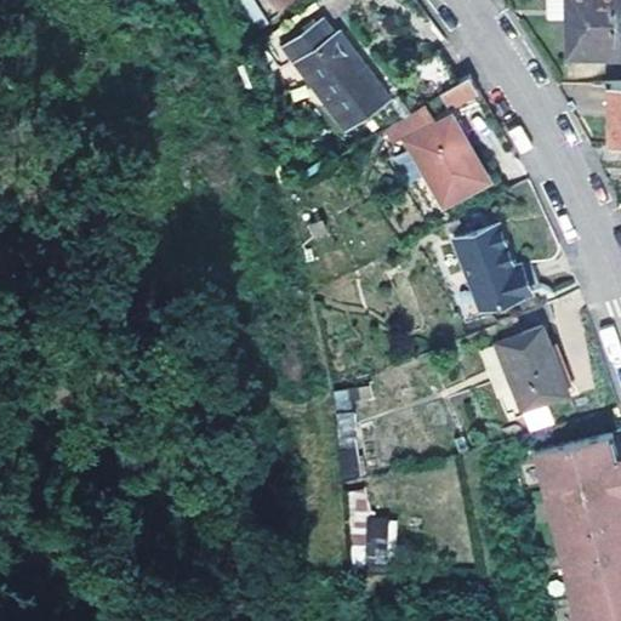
[(620,0),(565,0),(570,58),(620,56),(620,0)]
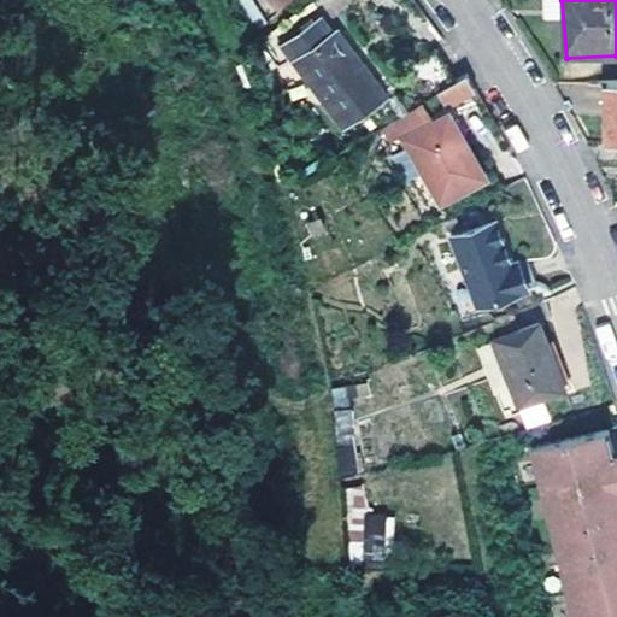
[(282,47),(341,129),(387,97),(338,29),(331,34),(322,19),(282,47)]
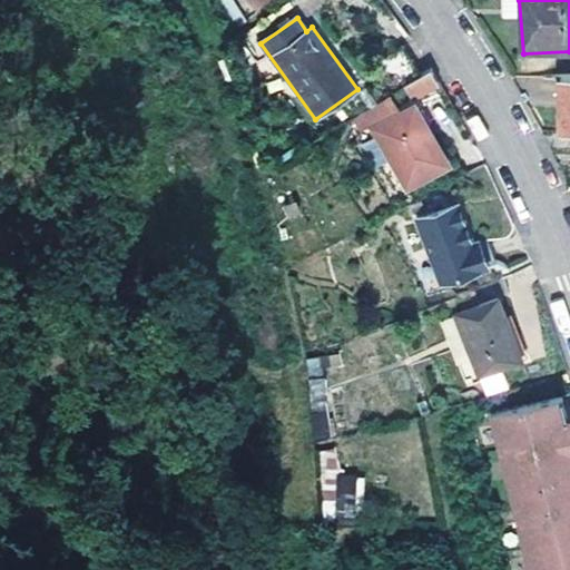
[(405,86),(409,82),(389,53),(365,68),(384,97),(402,87),(405,86)]
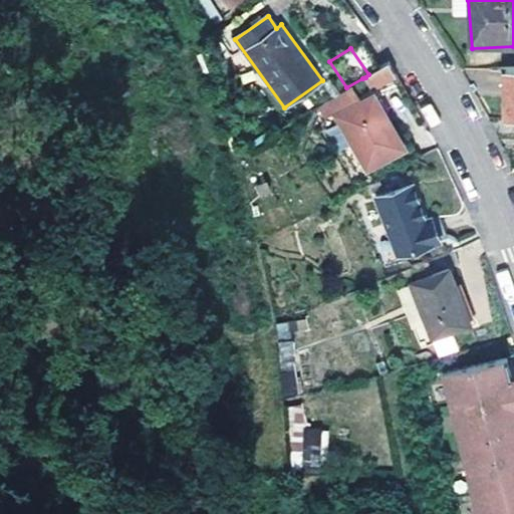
[(372,89),(394,77),(384,63),(368,74),(365,77),(362,78),(369,91),(372,89)]
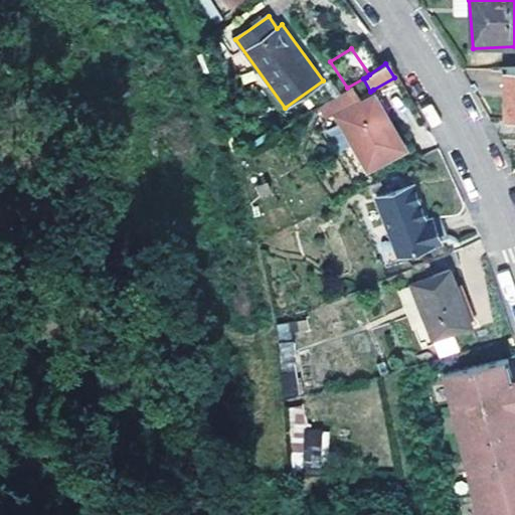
[(334,118),(365,171),(402,150),(372,97),(334,118)]
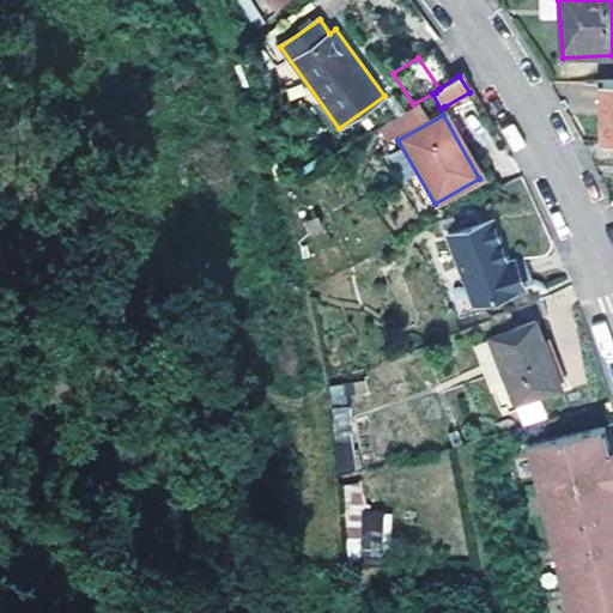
[(471,305),(520,287),(511,259),(505,260),(490,218),(444,235),(471,305)]
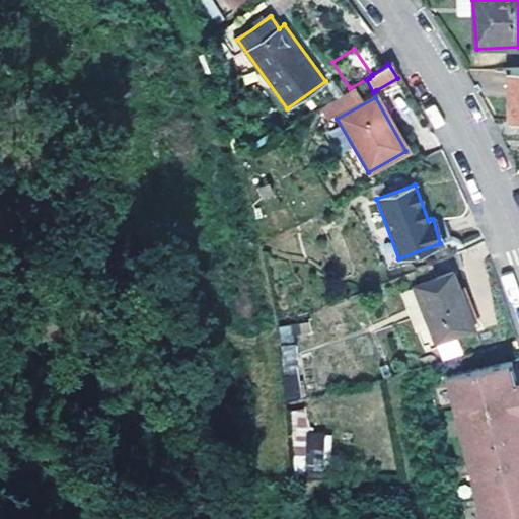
[(441,217),(433,219),(440,243),(448,239),(441,217)]
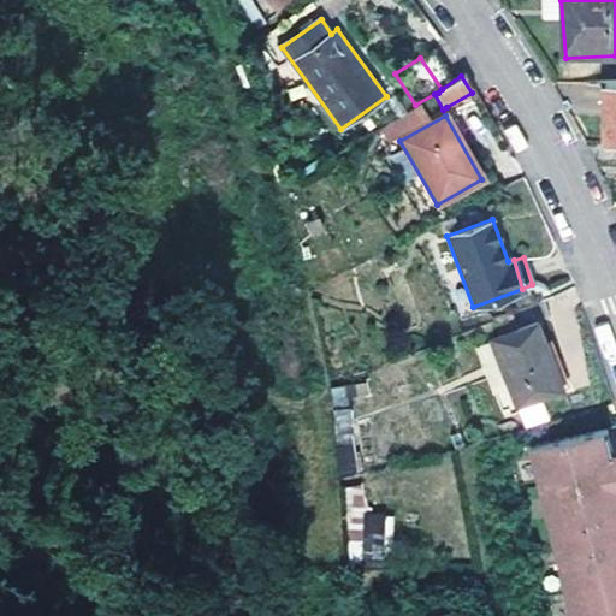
[(544,319),(538,303),(509,315),(514,330),(487,342),(513,406),(558,388),(533,324),(544,319)]
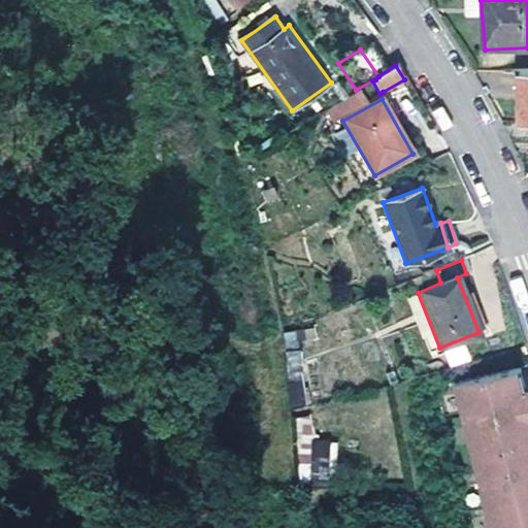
[(283,333),(285,349),(305,345),(302,330),(283,333)]
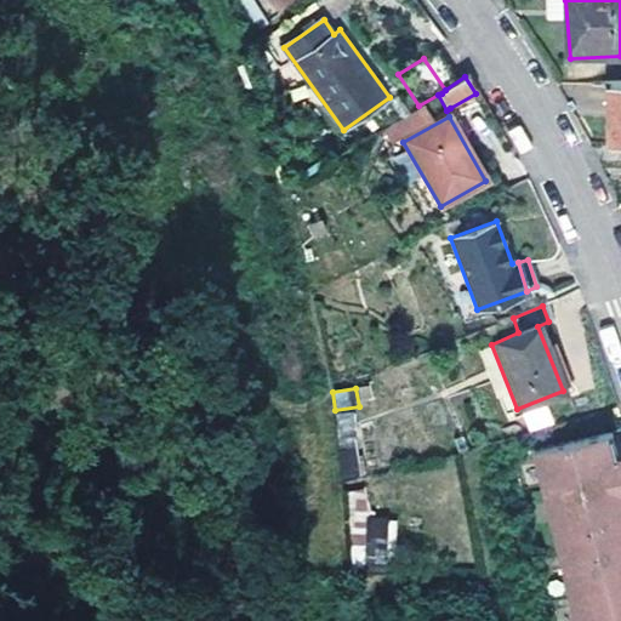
[(529,433),(553,423),(547,404),(522,414),(529,433)]
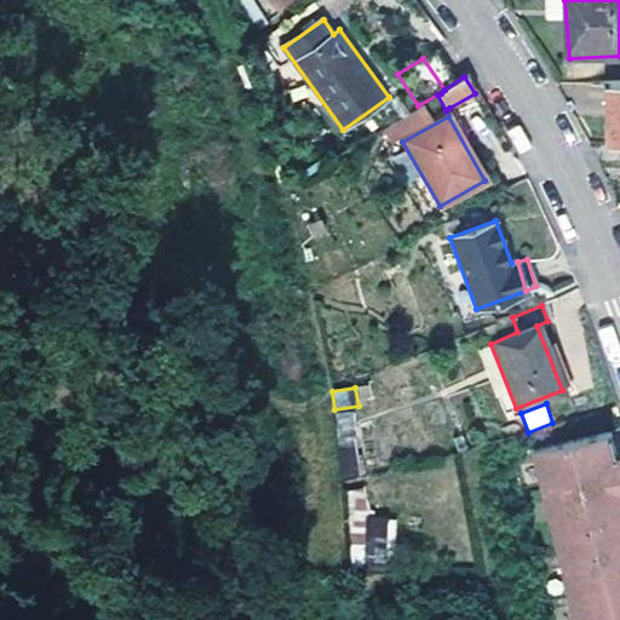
[(355,445),(352,412),(336,413),(337,446),(355,445)]
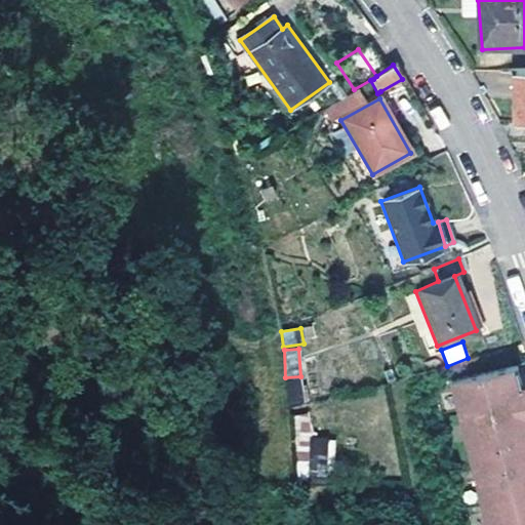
[(452,375),(475,499),(479,524),(524,524),(524,373),(523,363),(452,375)]
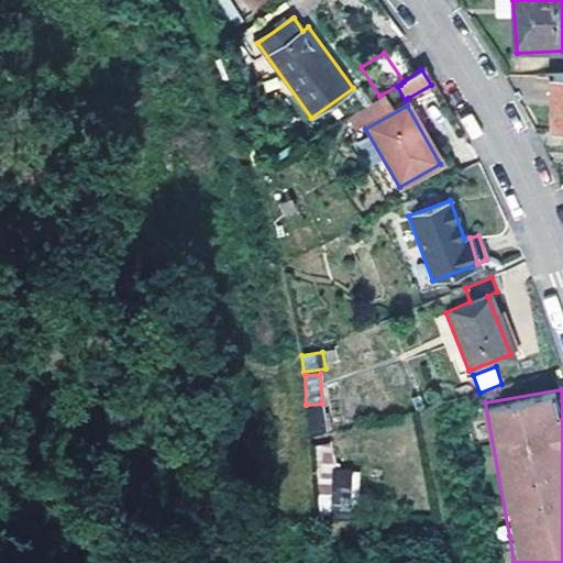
[(330,468),(330,506),(372,507),(372,468),(330,468)]
